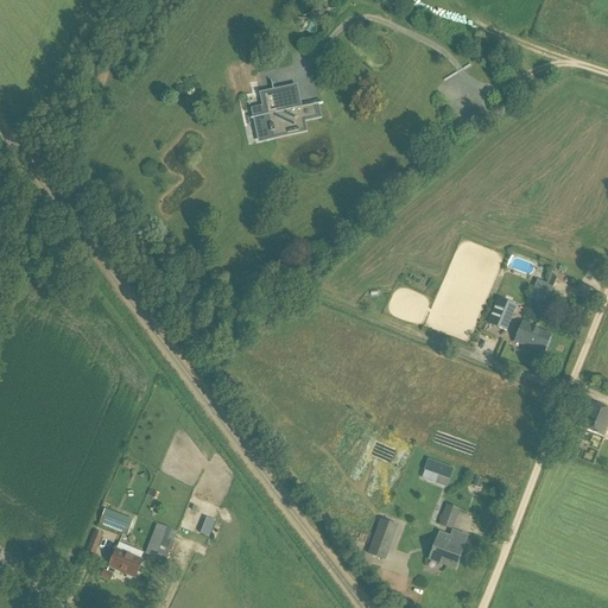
[(309,20),(303,30),(311,36),(317,25),(309,20)]
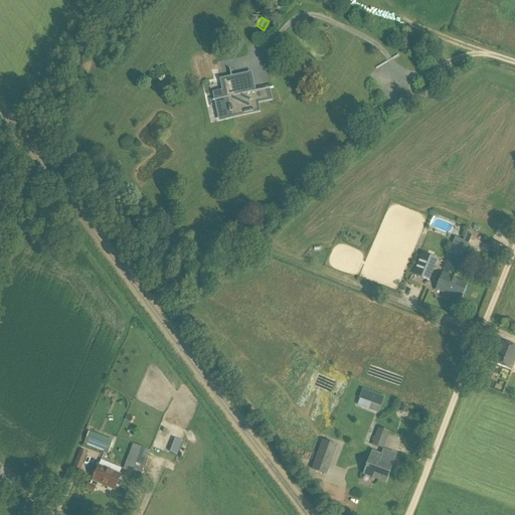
[(231,117),(243,114),(243,115),(253,113),(253,112),(258,111),(255,102),(264,101),(269,100),(266,89),(236,96),(232,78),(223,80),(229,106),(228,107),(229,113),(230,113),(231,117)]
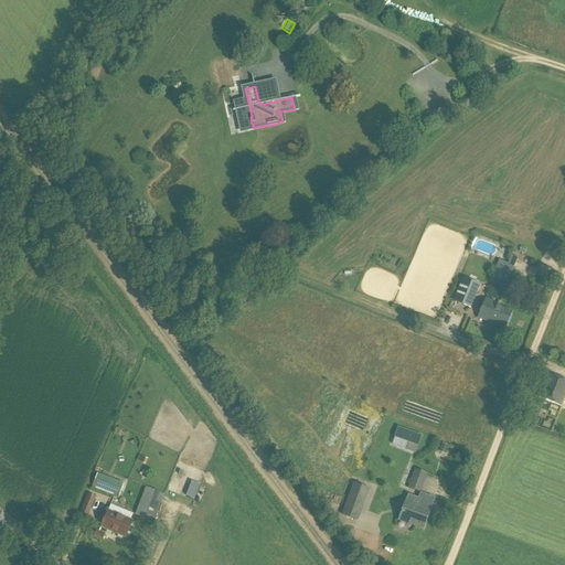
[(328,151),(337,148),(334,141),(326,146),(328,151)]
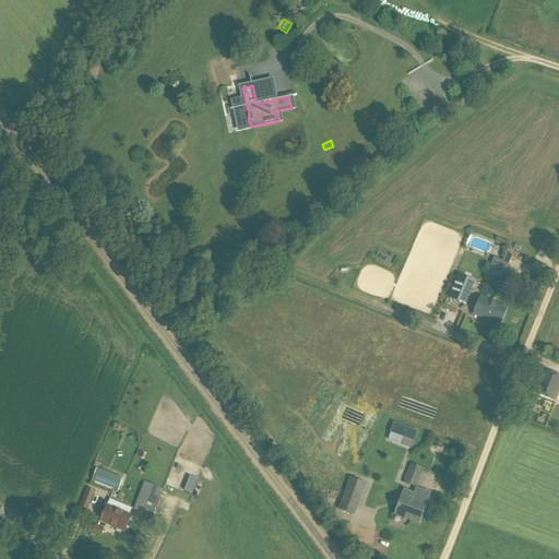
[(546,245),(547,235),(540,234),(538,244),(546,245)]
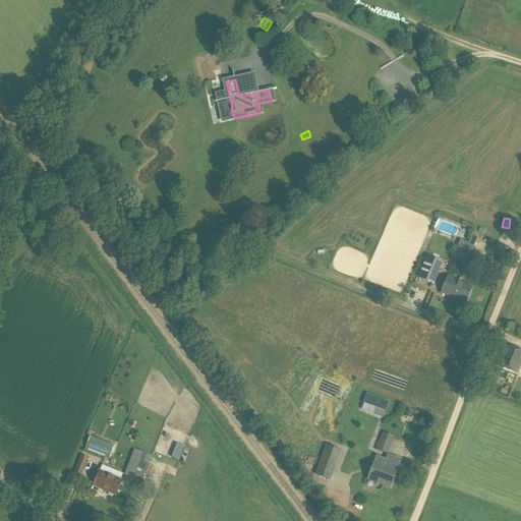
[(457,249),(470,255),(474,245),(461,240),(457,249)]
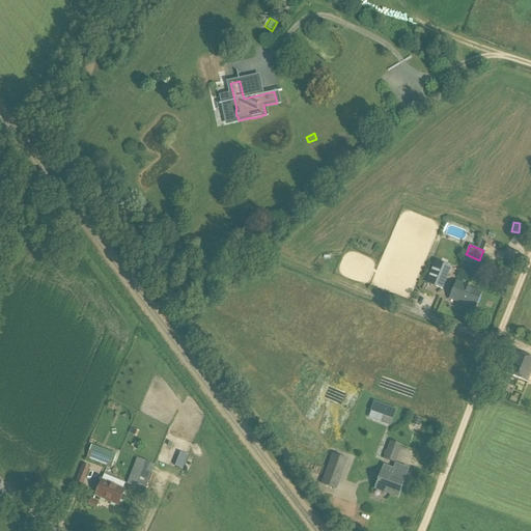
[(479,260),(466,254),(462,264),(475,270),(479,260)]
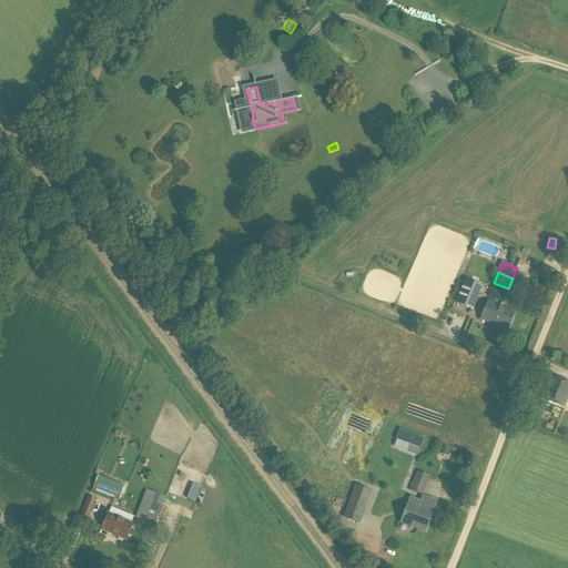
[(456,302),(474,310),(483,285),(466,279),(456,302)]
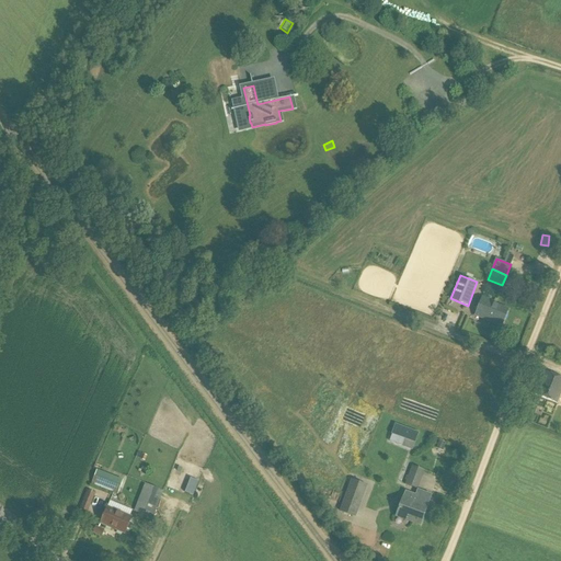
[(476,316),(491,322),(491,321),(502,325),(508,309),(494,304),(494,302),(482,297),(476,316)]
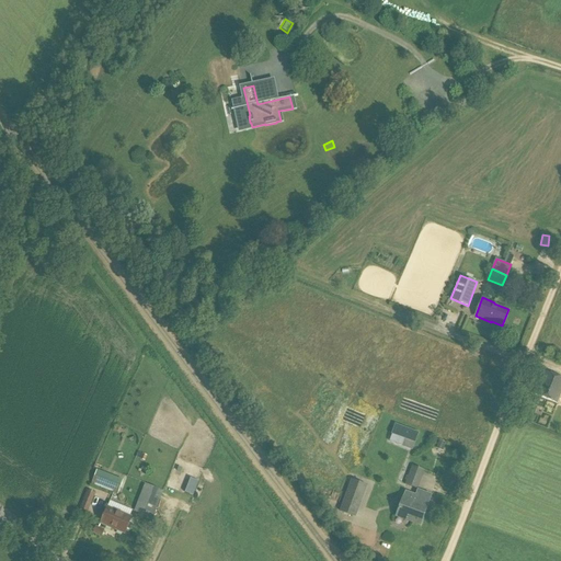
[(536,395),(558,402),(560,392),(560,378),(545,373),(536,395)]
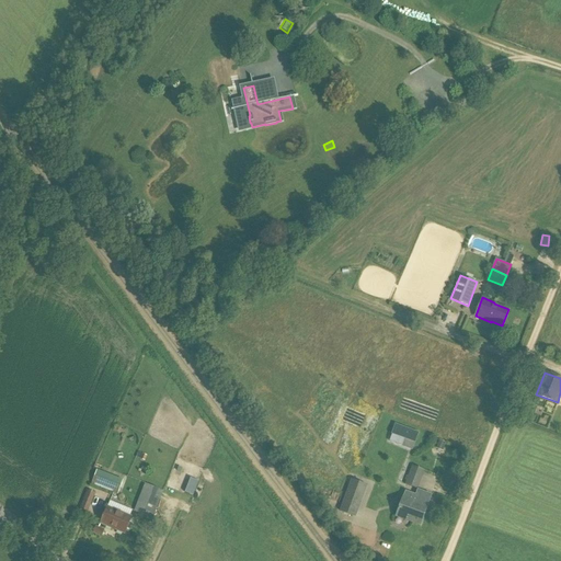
[(419,433),(396,424),(392,434),(405,438),(402,446),(412,449),(419,433)]
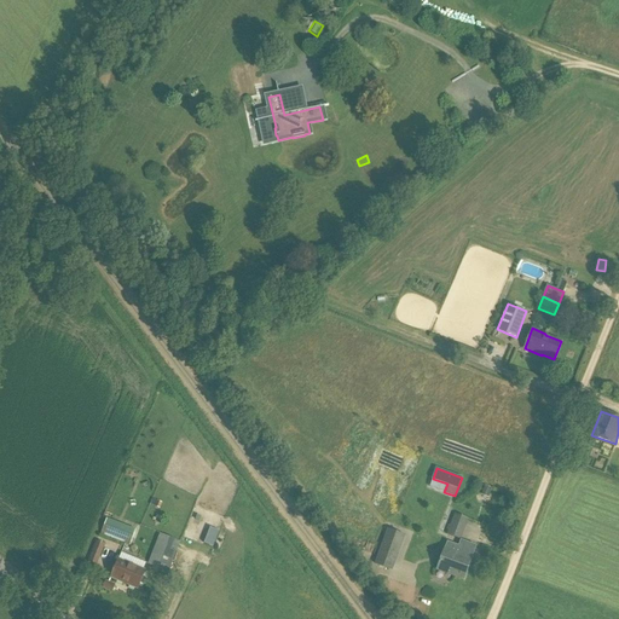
[(481,495),(487,497),(492,487),(486,485),(481,495)]
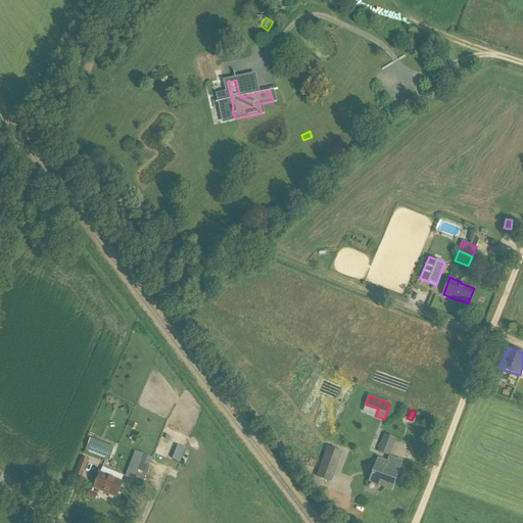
[(378,453),(388,457),(394,439),(384,435),(378,453)]
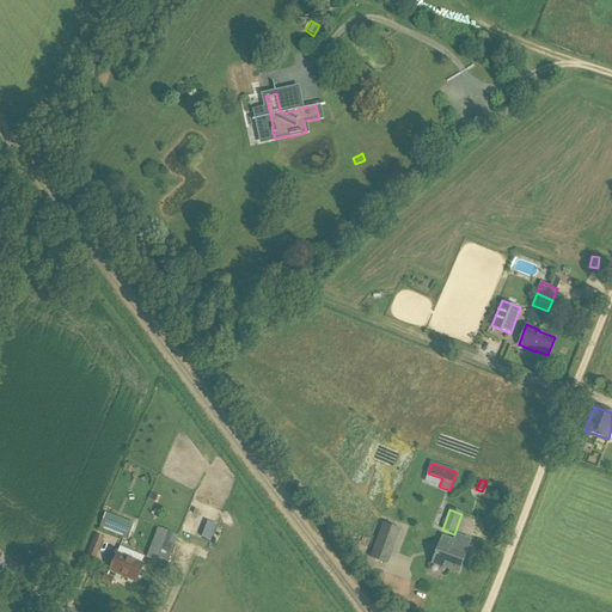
[(101,528),(127,539),(132,526),(105,515),(101,528)]
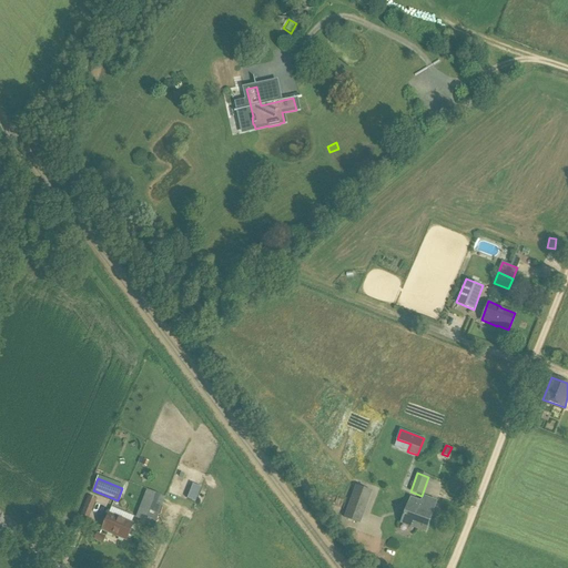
[(201,487),(193,484),(188,498),(195,501),(201,487)]
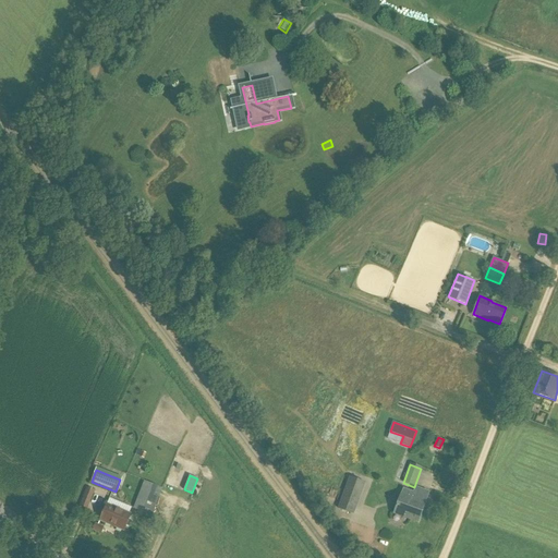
[(339,510),(352,516),(363,484),(350,480),(339,510)]
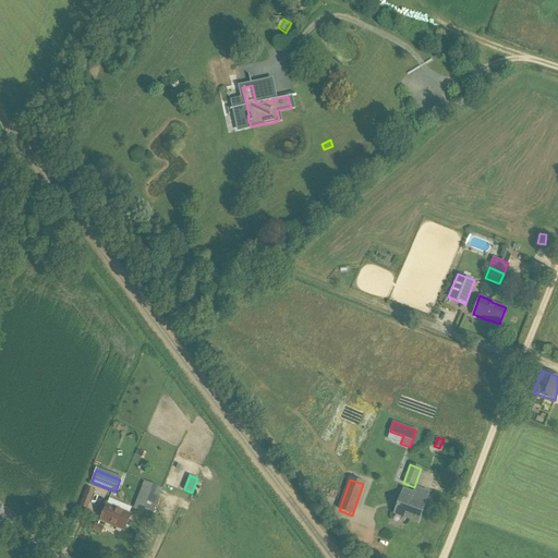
[(332,498),(337,486),(329,484),(325,496),(332,498)]
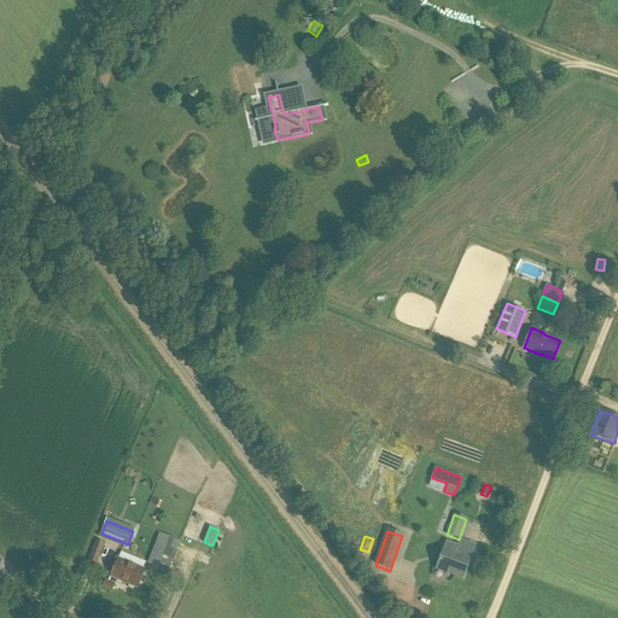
[(88,560),(97,564),(104,543),(95,540),(88,560)]
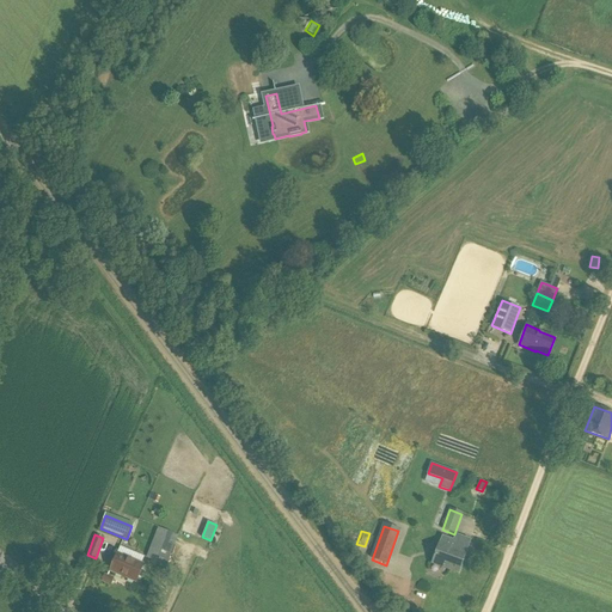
[(436,552),(463,562),(467,551),(466,551),(471,540),(460,536),(458,542),(442,536),(440,542),(436,552)]
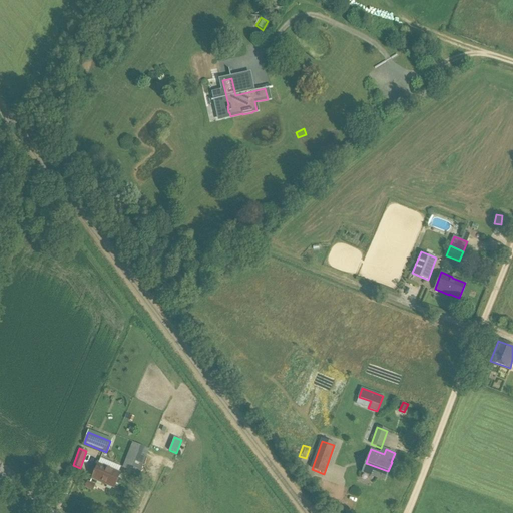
[(142,456),(135,453),(128,470),(135,472),(142,456)]
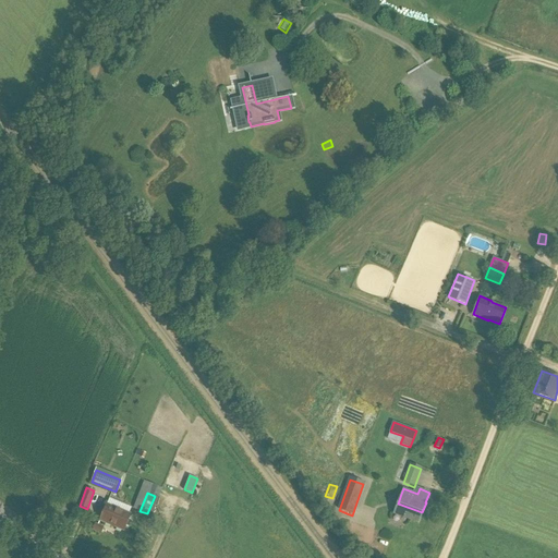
[(422,512),(398,504),(393,513),(419,523),(422,512)]
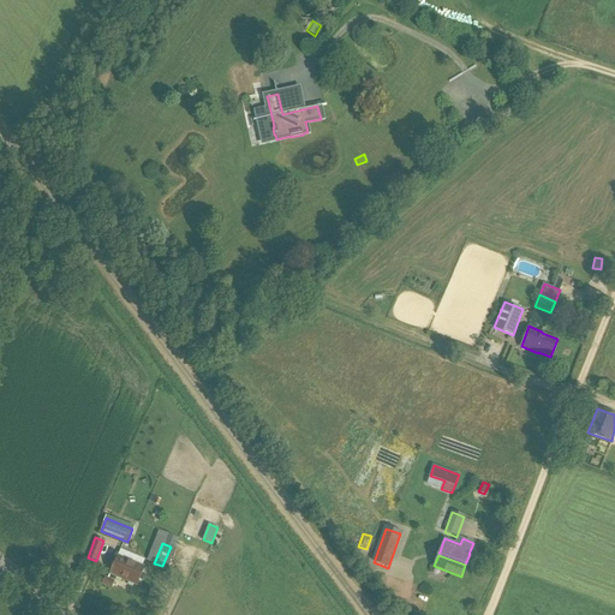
[(109,574),(136,585),(143,567),(117,556),(109,574)]
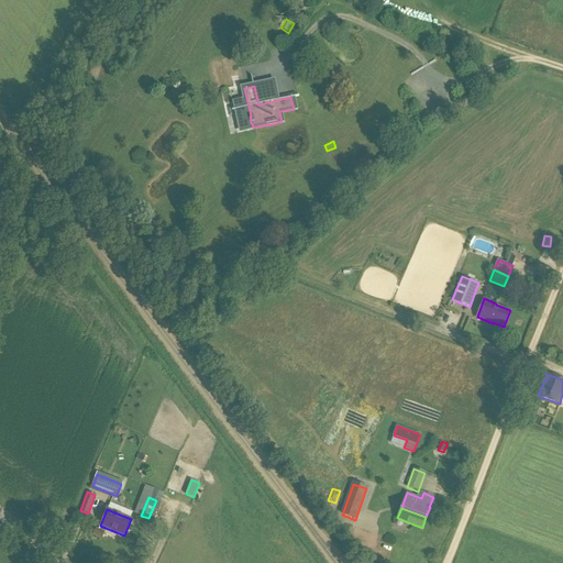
[(96,529),(94,534),(101,538),(103,532),(96,529)]
